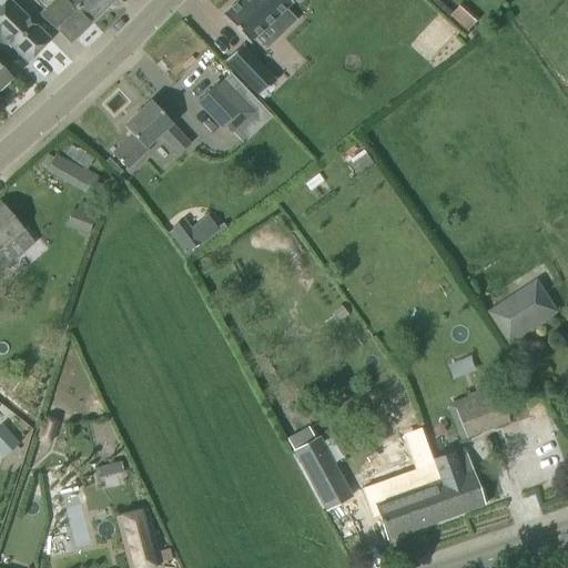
[(0,41),(3,39),(27,61),(48,39),(8,0),(7,0),(0,7),(0,41)]
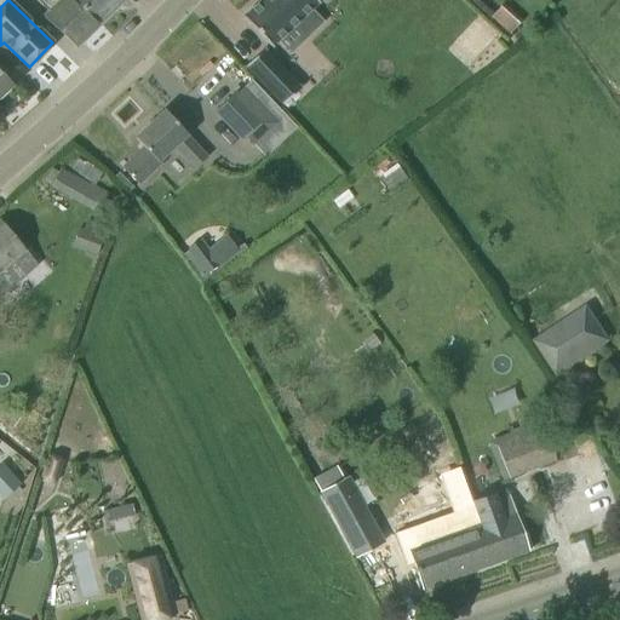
[(76,0),(36,0),(47,11),(42,16),(75,46),(75,47),(99,23),(76,0)]
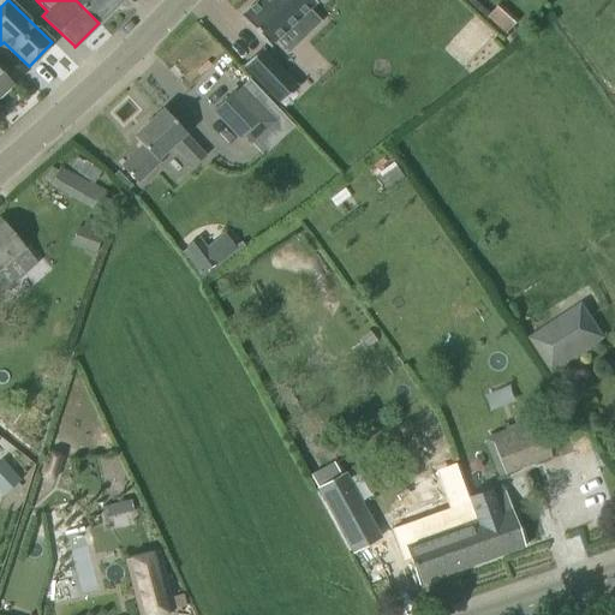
[(76,0),(99,23),(121,0),(76,0)]
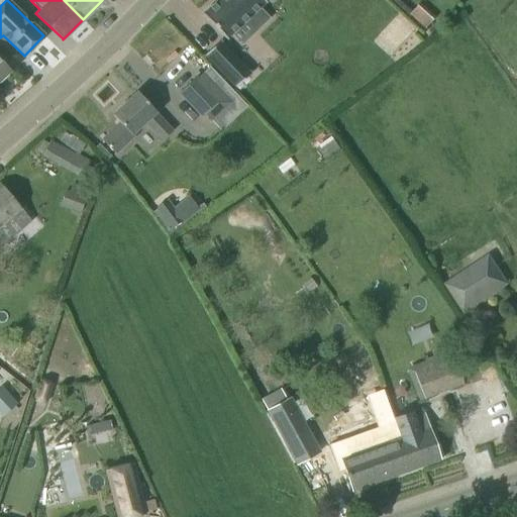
[(262,0),(216,0),(202,14),(227,40),(233,35),(246,22),(256,32),(270,18),(261,8),(266,4),(262,0)]
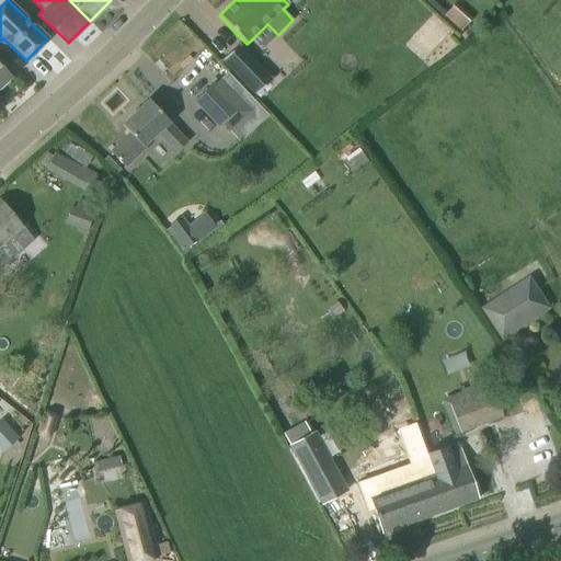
[(449,4),(442,14),(458,29),(467,19),(449,4)]
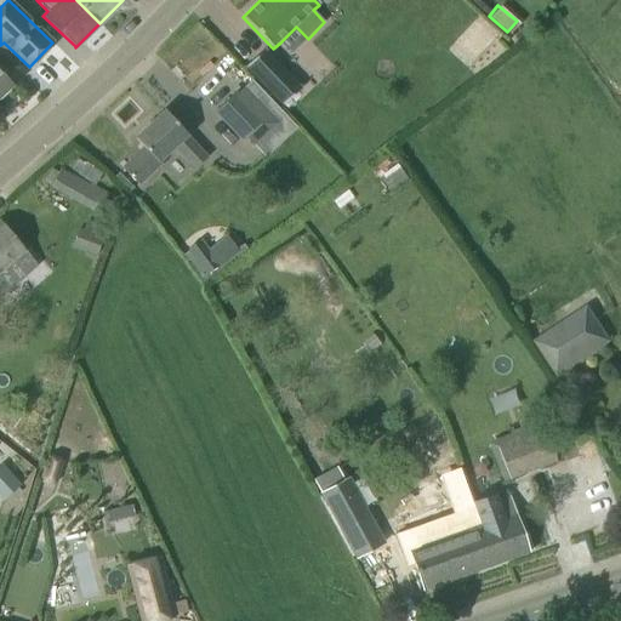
[(265,50),(246,68),(280,104),(300,86),(265,50)]
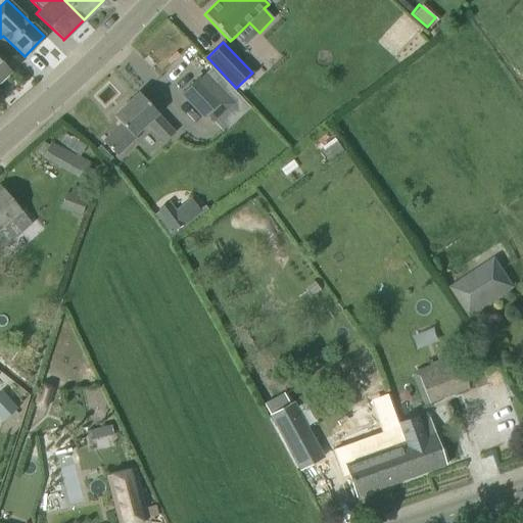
[(0,79),(8,72),(0,61),(0,79)]
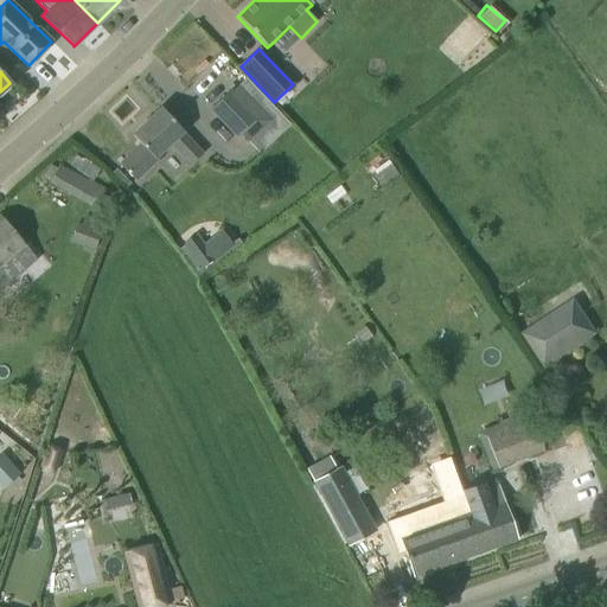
[(230,90),(210,109),(237,136),(240,134),(248,141),(269,120),(237,87),(231,93),(230,90)]
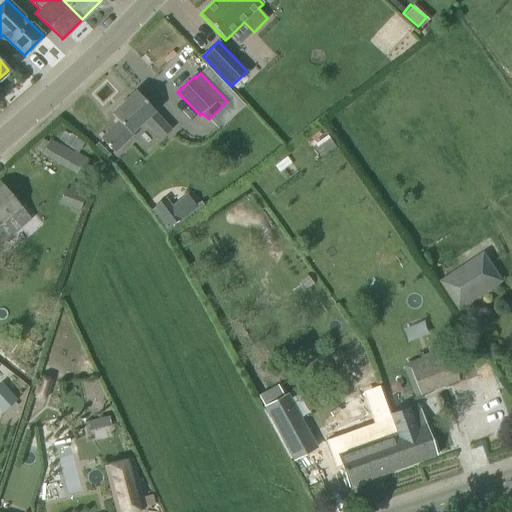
[(154,111),(149,105),(135,90),(111,113),(125,128),(130,133),(132,132),(132,133),(144,122),(157,136),(160,139),(171,129),(154,111)]
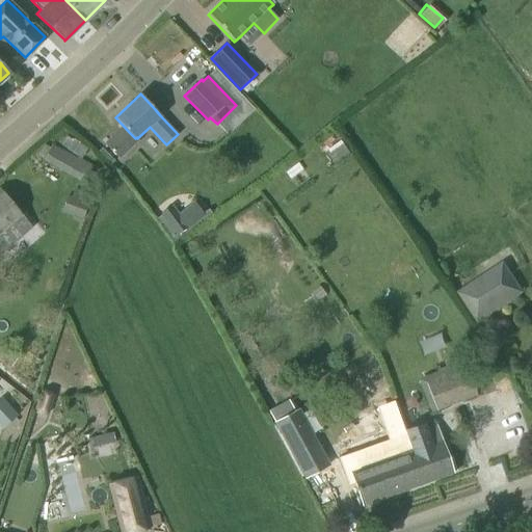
[(96,166),(53,144),(51,148),(44,143),(37,155),(45,159),(43,161),(86,184),(96,166)]
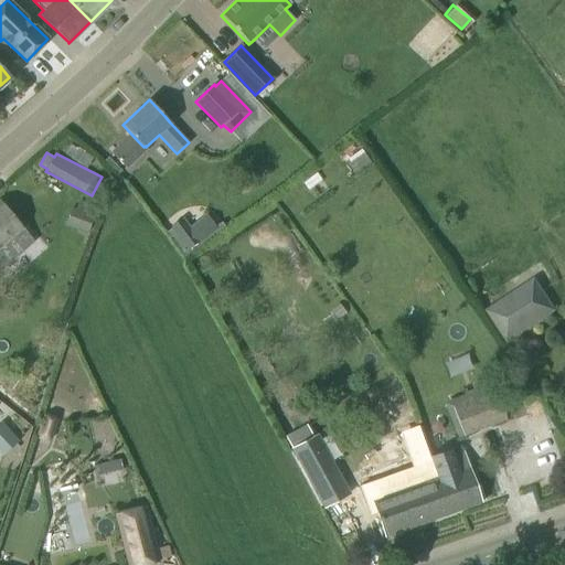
[(23,228),(0,200),(0,270),(8,264),(14,272),(29,259),(22,252),(34,242),(23,228)]
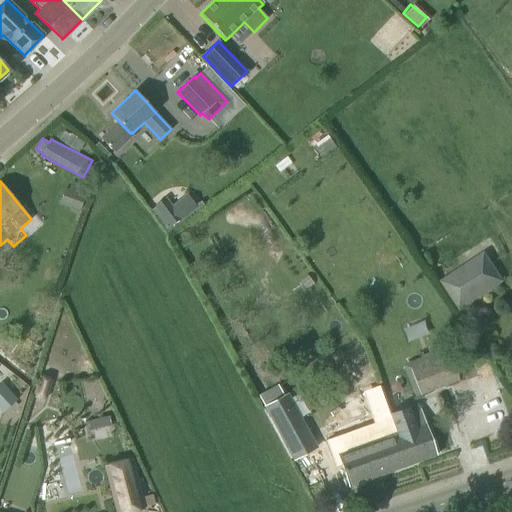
[(79,207),(82,194),(62,189),(58,202),(79,207)]
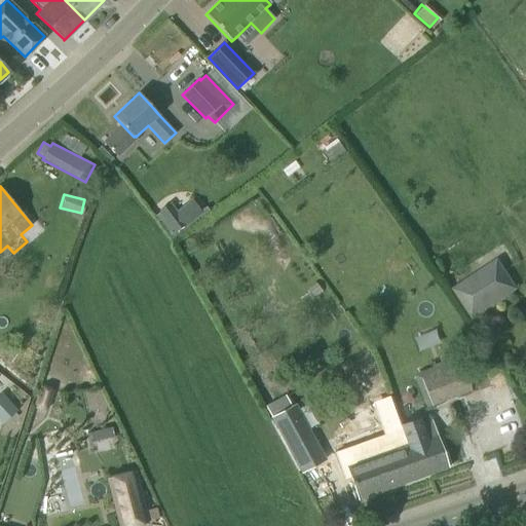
[(170,203),(159,212),(175,233),(186,225),(170,203)]
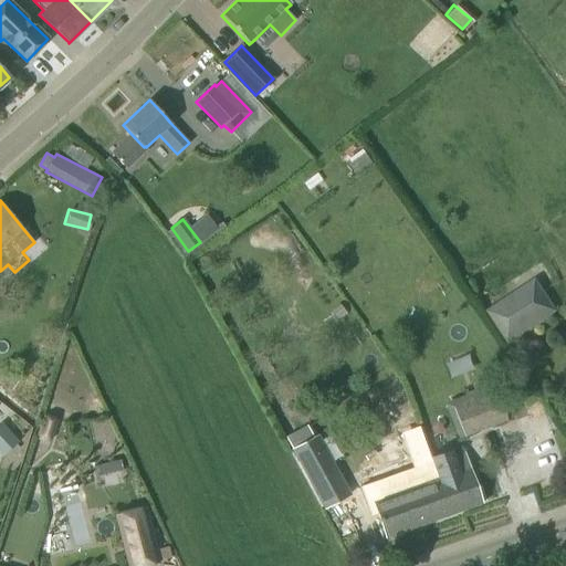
[(507,341),(555,311),(535,281),(489,311),(507,341)]
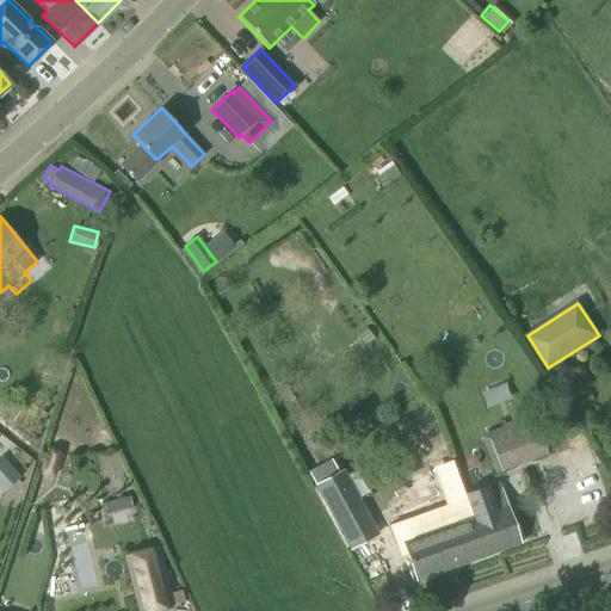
[(547,454),(531,411),(476,431),(492,474),(547,454)]
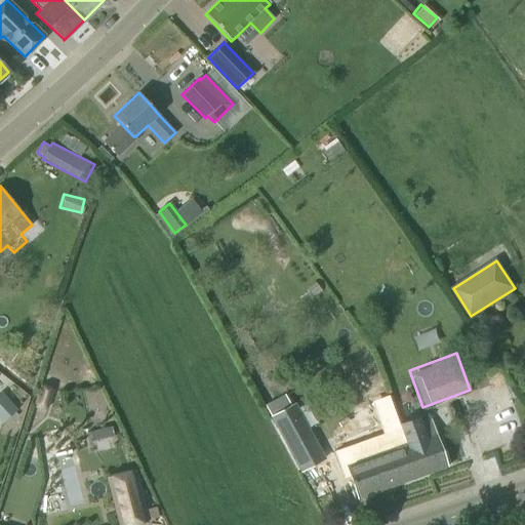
[(0,393),(0,420),(2,423),(17,409),(1,393),(0,393)]
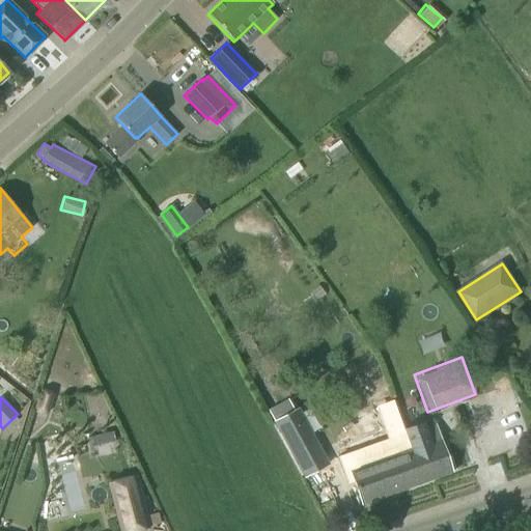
[(272,415),(291,404),(288,397),(268,408),(272,415)]
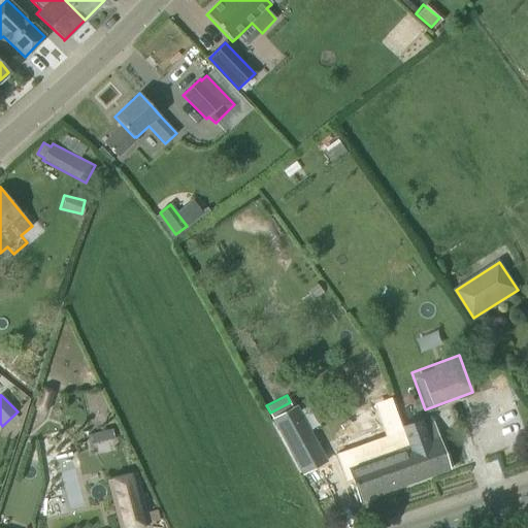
[(294,408),(273,420),(302,474),(327,461),(312,434),(308,436),(294,408)]
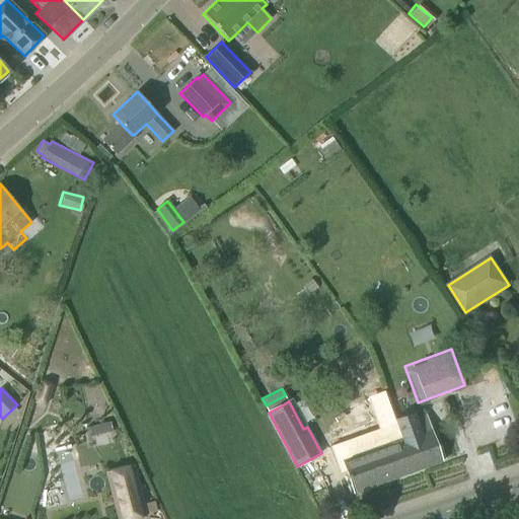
[(388,444),(342,460),(347,473),(354,493),(399,476),(442,461),(436,442),(426,416),(417,419),(414,412),(413,413),(413,415),(395,422),(394,419),(392,420),(394,426),(383,430),(388,444)]
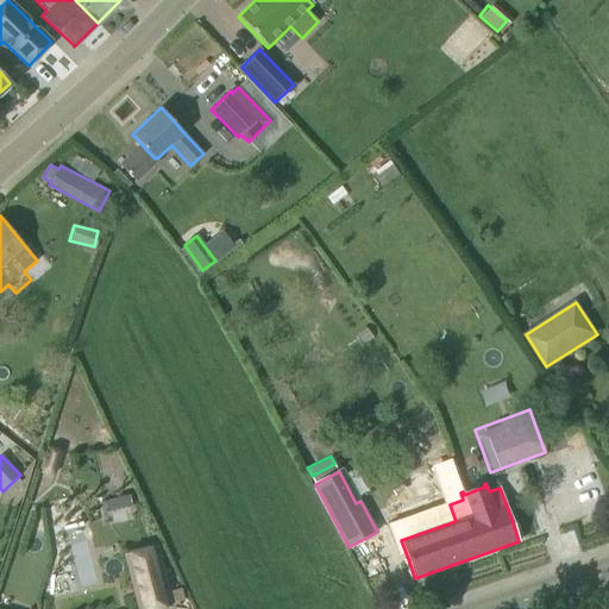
[(127,494),(101,500),(105,512),(131,506),(127,494)]
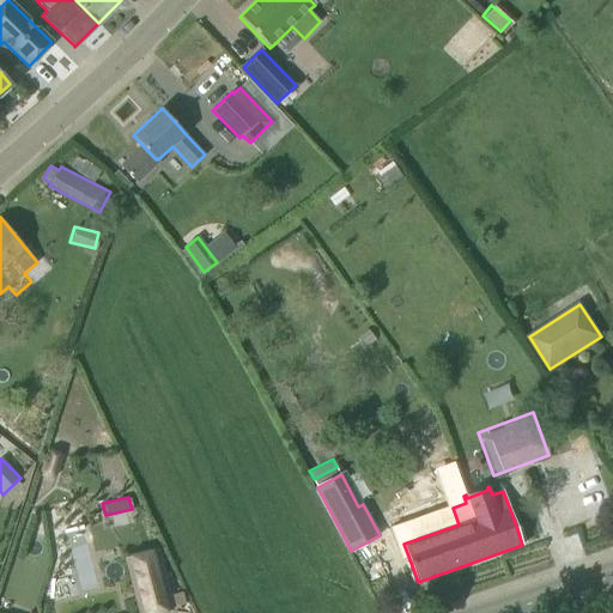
[(157,550),(125,558),(138,612),(150,612),(171,608),(157,550)]
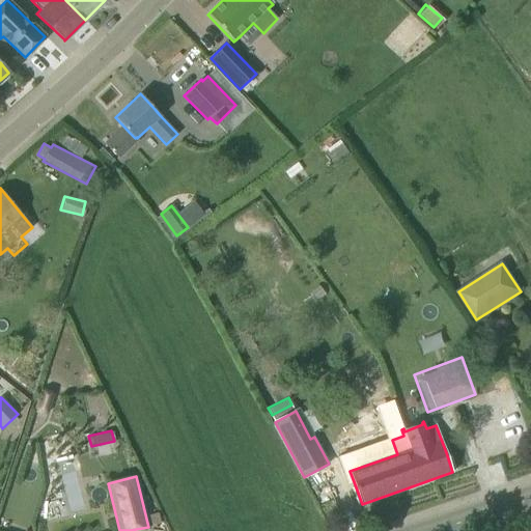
[(74,509),(84,508),(82,490),(72,491),(74,509)]
